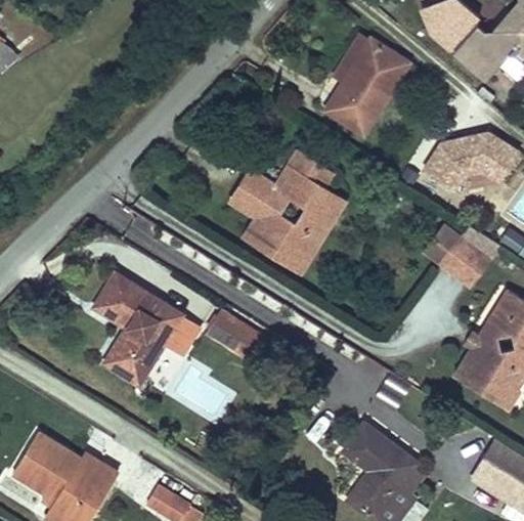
[(499,67),(516,47),(523,54),(523,63),(521,67),(523,69),(523,0),(519,0),(520,4),(507,18),(508,32),(495,32),(490,39),(478,28),(454,54),(486,81),(499,67)]
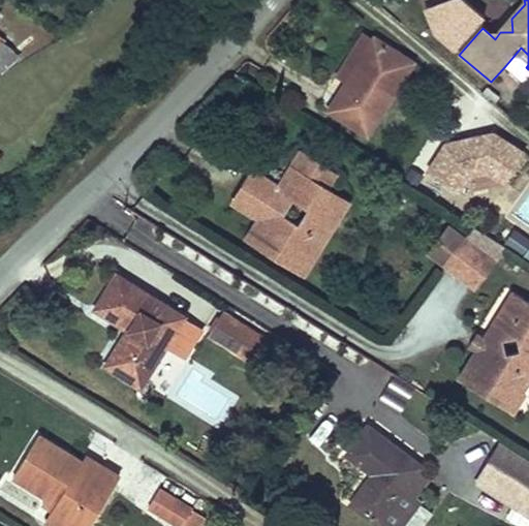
[(333,78),(344,86),(371,43),(361,36),(333,78)]
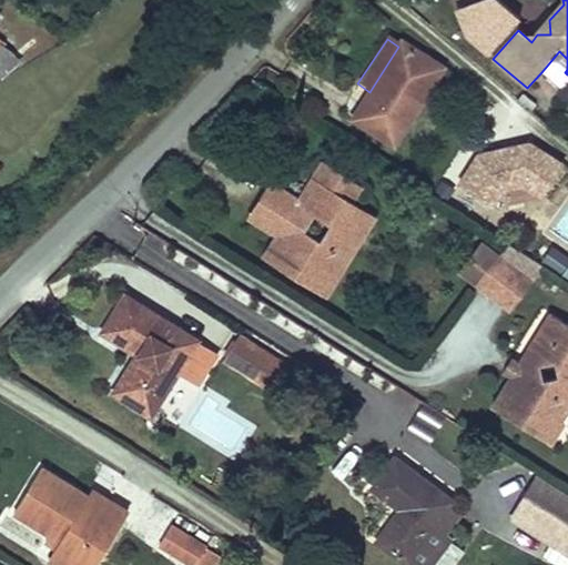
[(398,47),(369,92),(352,122),(392,148),(440,70),(401,44),(398,47)]
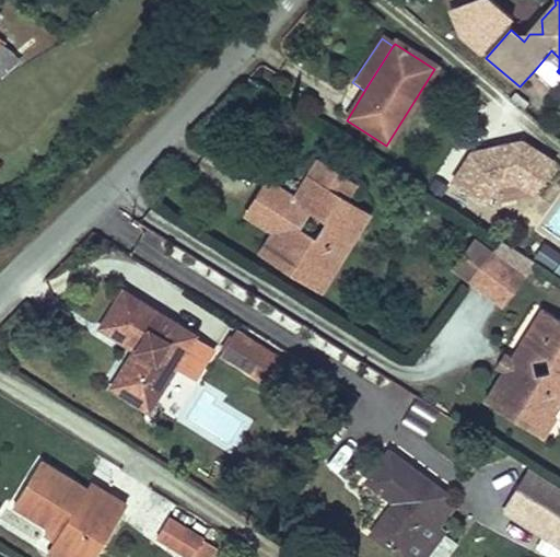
[(15,64),(1,45),(0,45),(0,76),(1,77),(15,64)]
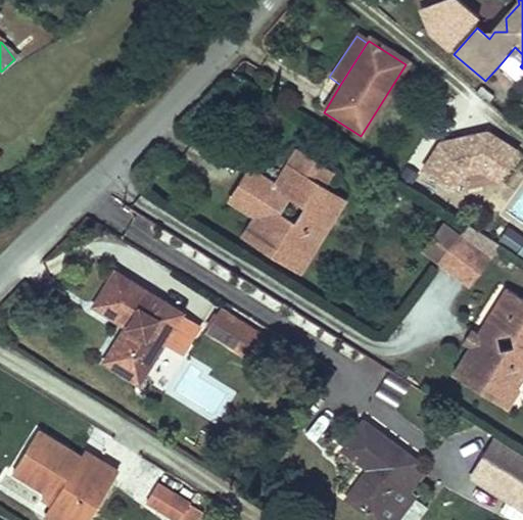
[(522,54),(515,47),(498,66),(516,82),(522,73),(522,68),(520,66),(522,63),(522,54)]
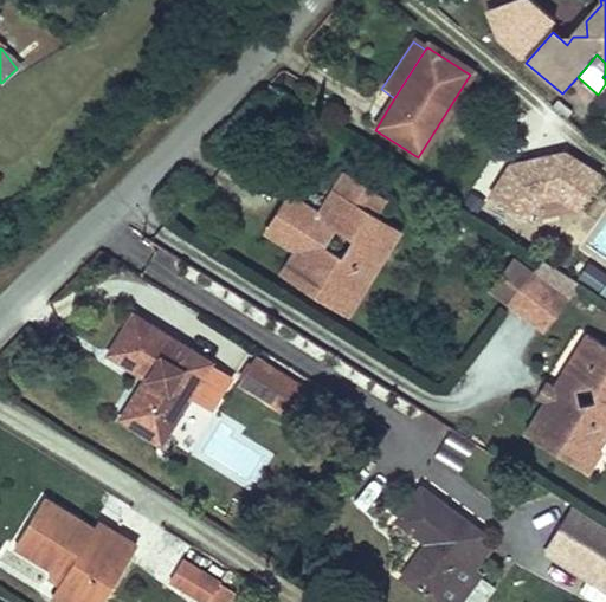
[(581,159),(572,169),(590,185),(599,174),(581,159)]
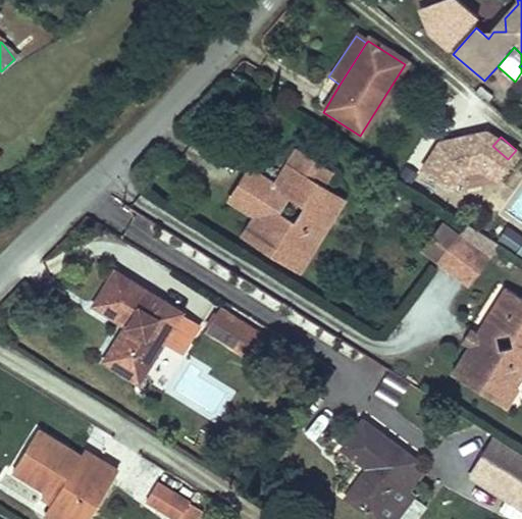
[(330,173),(295,151),(288,164),(322,187),(330,173)]
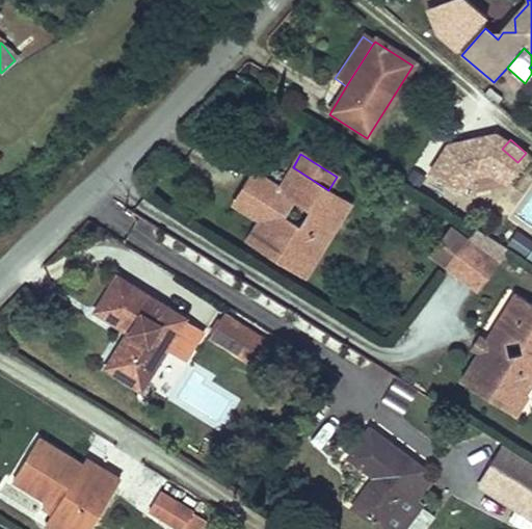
[(303,280),(326,244),(320,240),(337,214),(320,204),(328,190),(293,167),(280,188),(251,172),(241,188),(268,206),(258,221),(244,242),(303,280)]
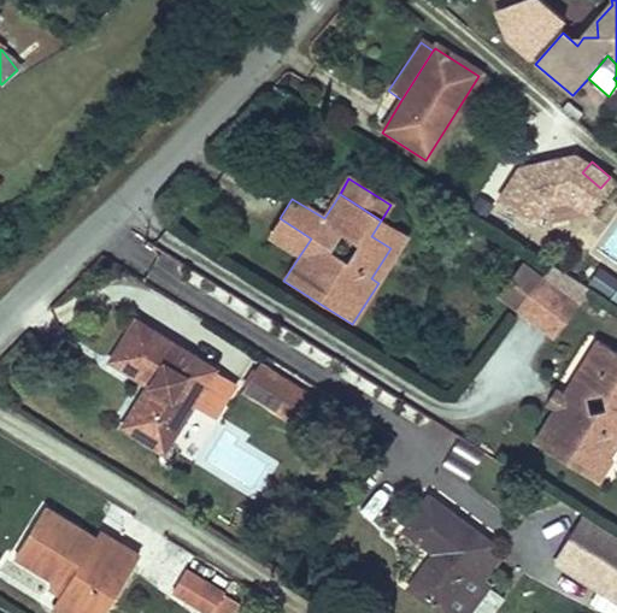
[(311,239),(280,218),(268,236),(299,257),(311,239)]
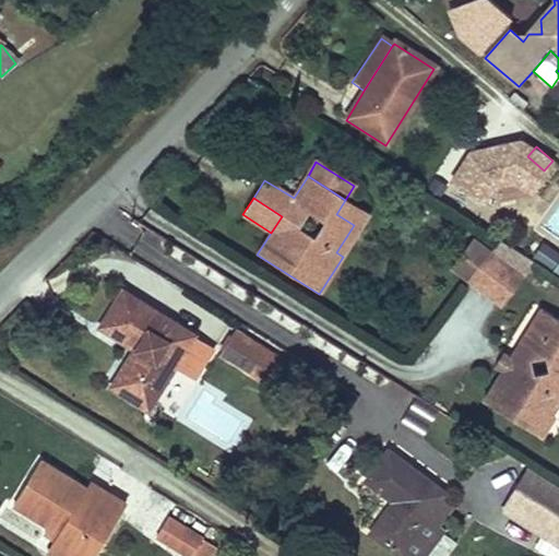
[(336,252),(343,257),(369,215),(345,200),(336,214),(354,225),(336,252)]
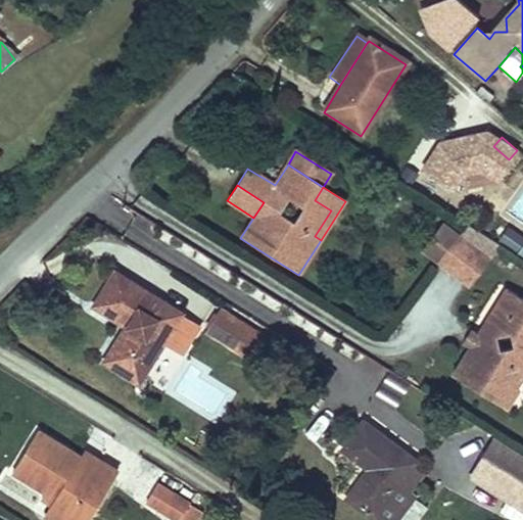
[(421,252),(447,272),(468,245),(441,226),(421,252)]
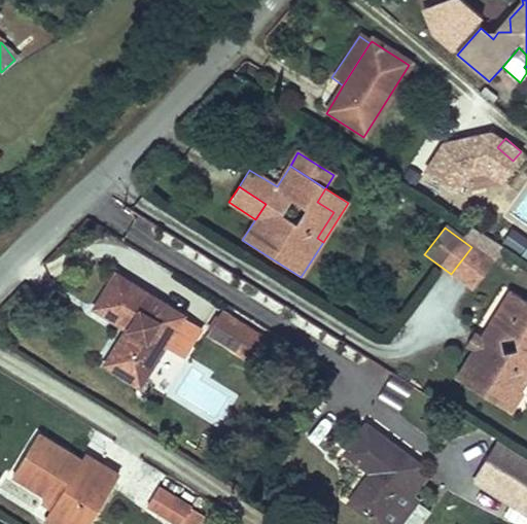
[(458,279),(479,253),(471,247),(451,274),(458,279)]
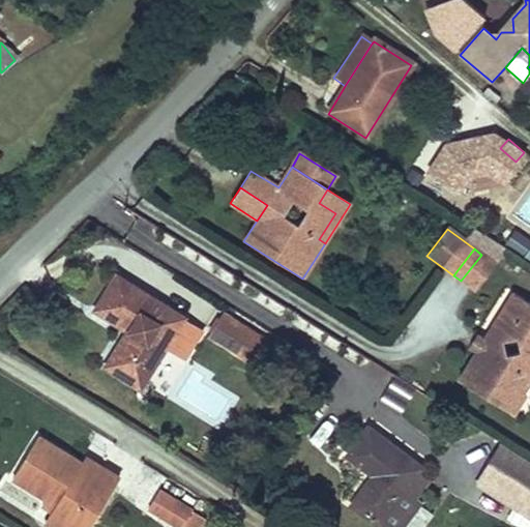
[(461,281),(474,291),(495,265),(481,255),(461,281)]
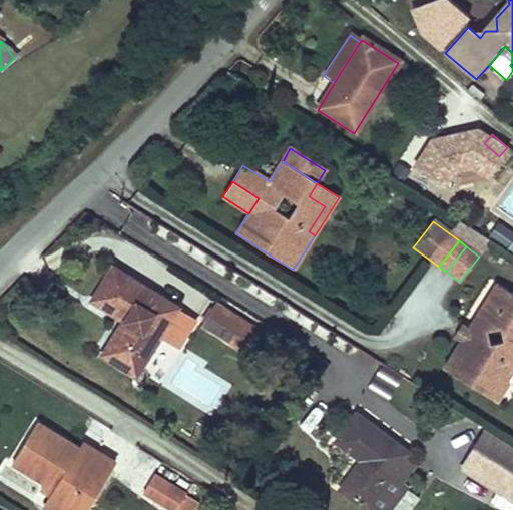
[(135,379),(163,332),(176,312),(112,271),(91,303),(123,323),(101,359),(135,379)]
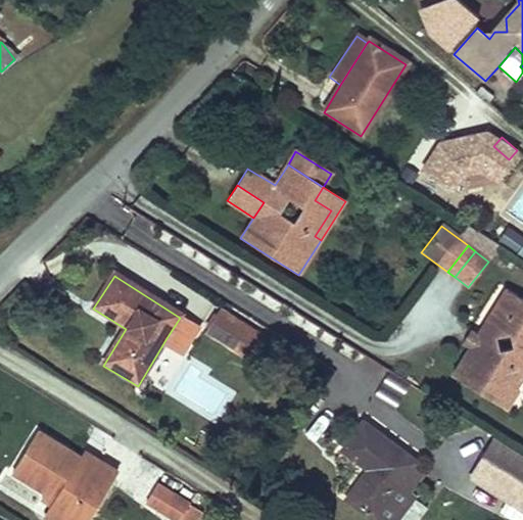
[(522,301),(506,291),(477,338),(470,349),(453,378),(506,412),(518,392),(513,388),(522,372),(522,301)]
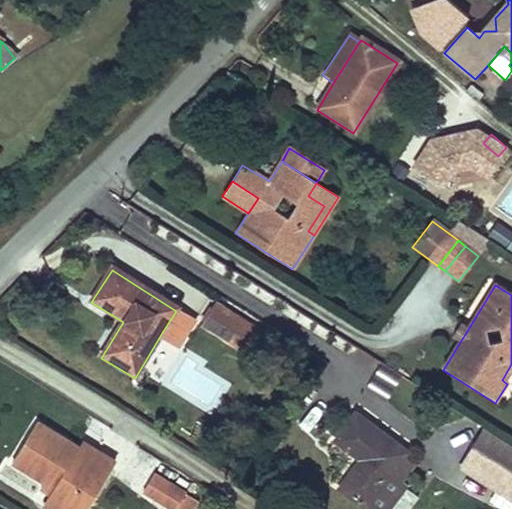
[(213,308),(200,328),(248,357),(260,338),(213,308)]
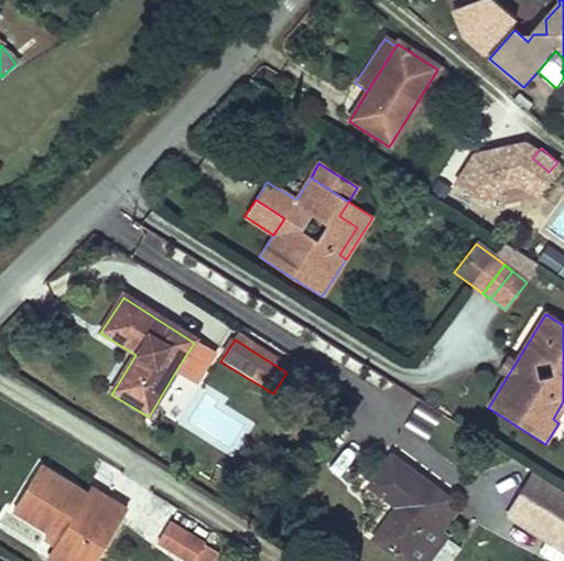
[(194,343),(180,365),(196,375),(210,353),(194,343)]
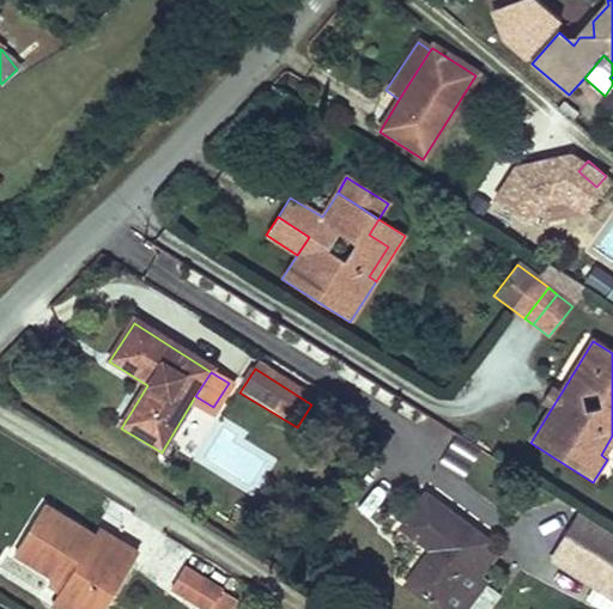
[(550,390),(542,403),(551,409),(559,396),(550,390)]
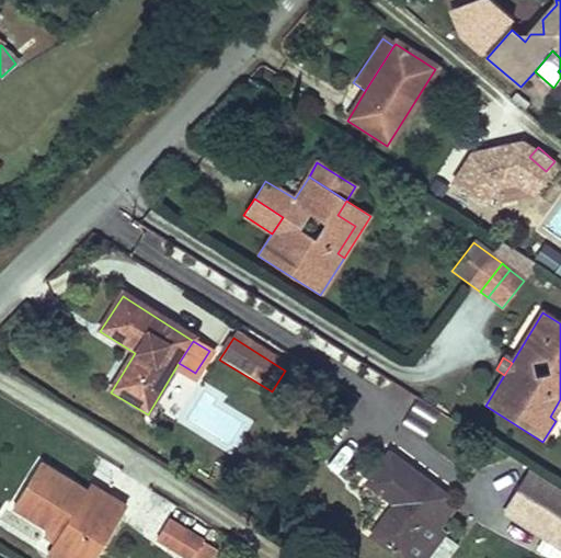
[(322,387),(317,397),(328,405),(333,394),(322,387)]
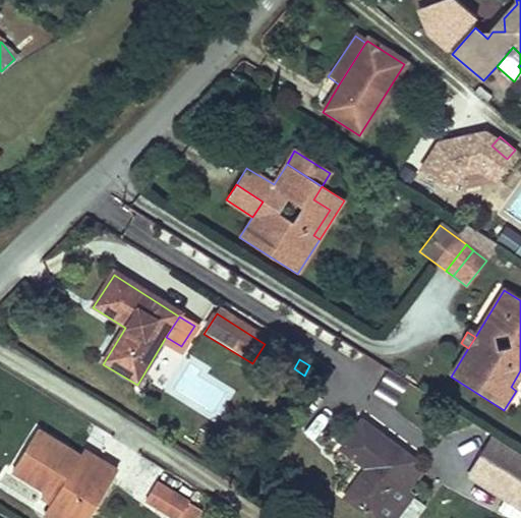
[(388,498),(413,461),(359,421),(339,450),(365,470),(344,499),(369,517),(394,517),(402,508),(388,498)]
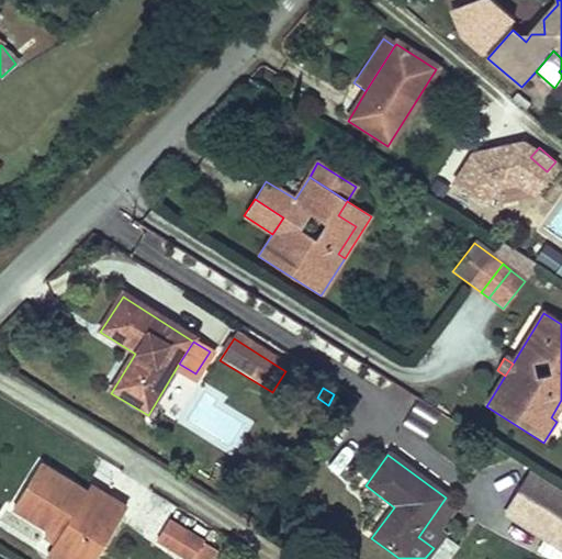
[(55,544),(48,555),(53,558),(82,558),(98,534),(108,539),(125,510),(102,496),(99,502),(85,494),(40,465),(13,506),(48,529),(60,536),(55,544)]
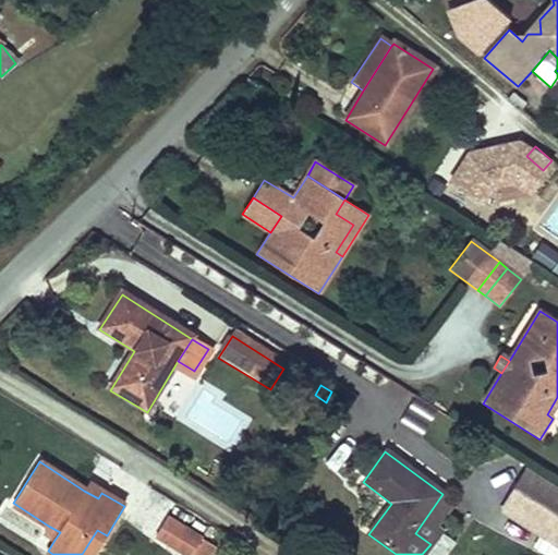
[(557,487),(526,468),(514,487),(533,499),(521,519),(557,542),(557,487)]
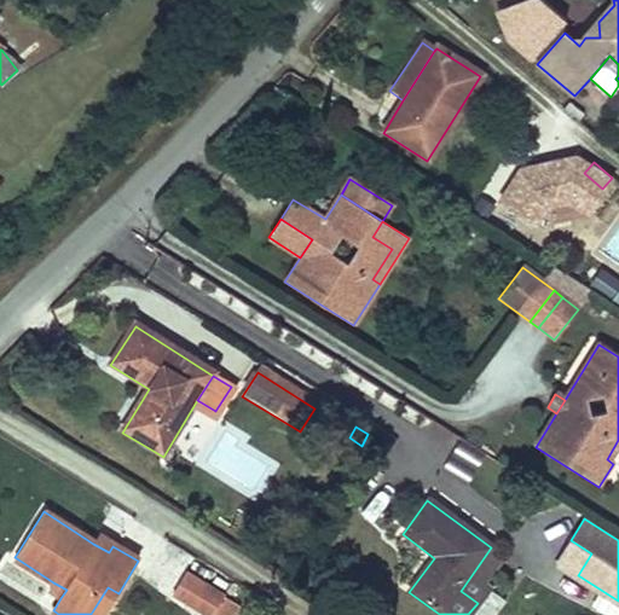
[(98,537),(93,544),(109,552),(113,546),(98,537)]
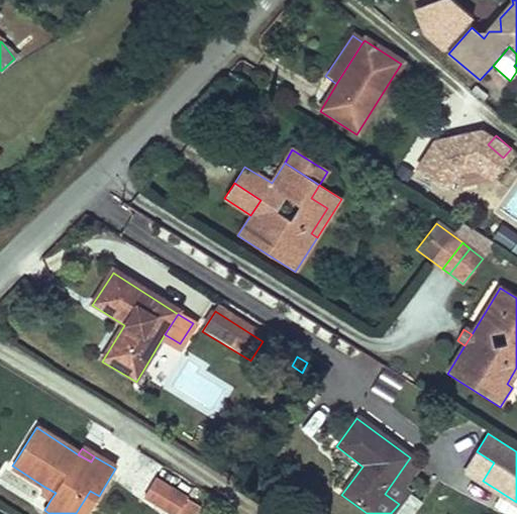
[(494,463),(477,451),(466,470),(483,481),(494,463)]
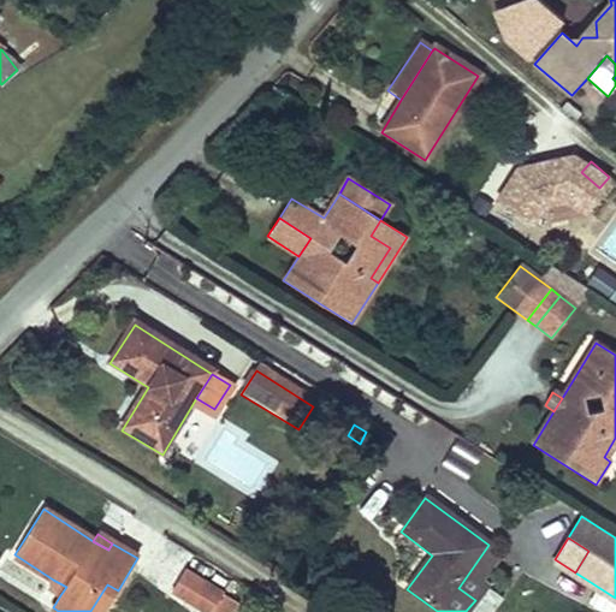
[(551,570),(543,586),(584,610),(593,594),(551,570)]
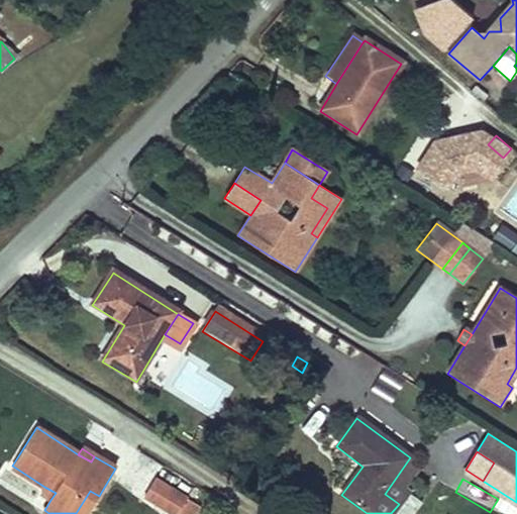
[(153,480),(142,498),(167,513),(193,513),(197,507),(153,480)]
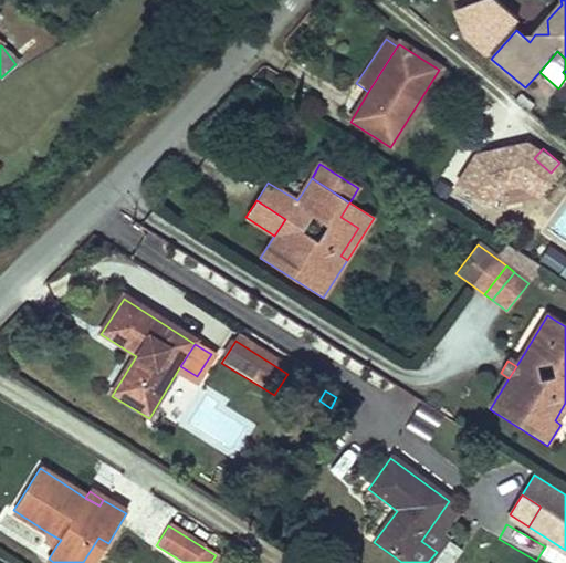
[(49,533),(44,540),(55,548),(61,540),(49,533)]
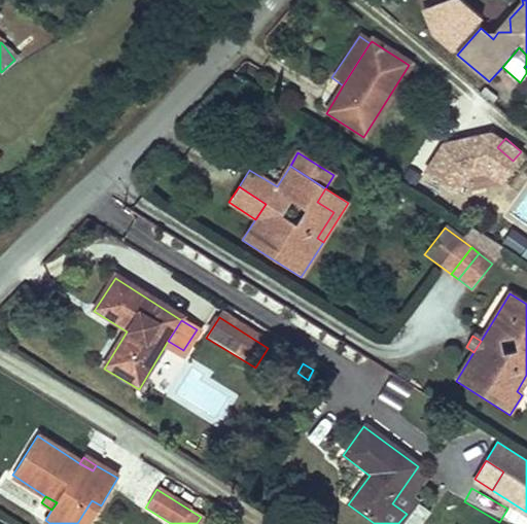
[(92,500),(77,523),(89,523),(101,505),(92,500)]
